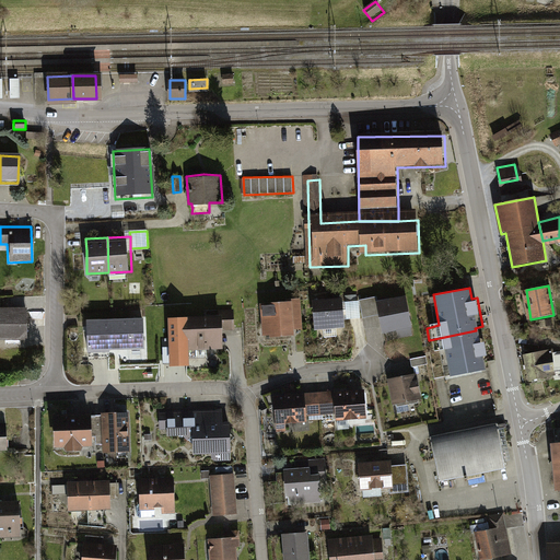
[(381,307),(386,334),(397,333),(398,340),(412,337),(406,302),(381,307)]
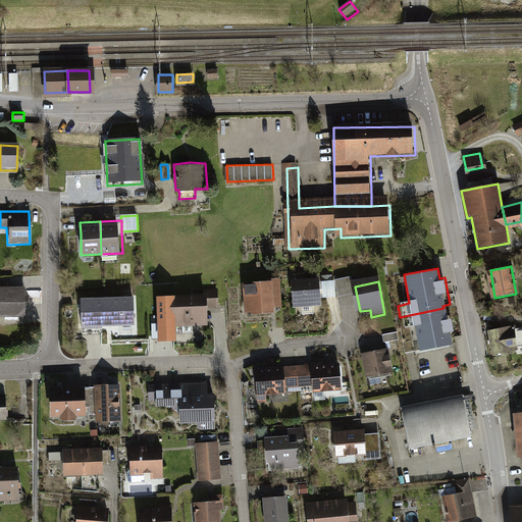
[(295,312),(319,311),(319,301),(335,300),(334,284),(319,285),(294,286),(295,312)]
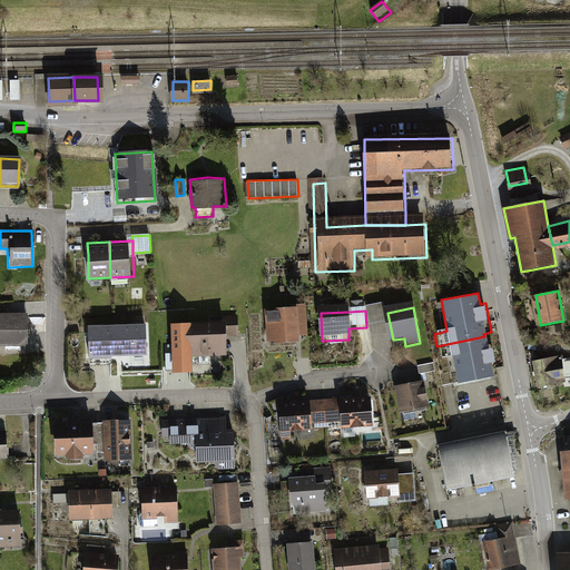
[(306,312),(271,314),(272,346),(308,344),(306,312)]
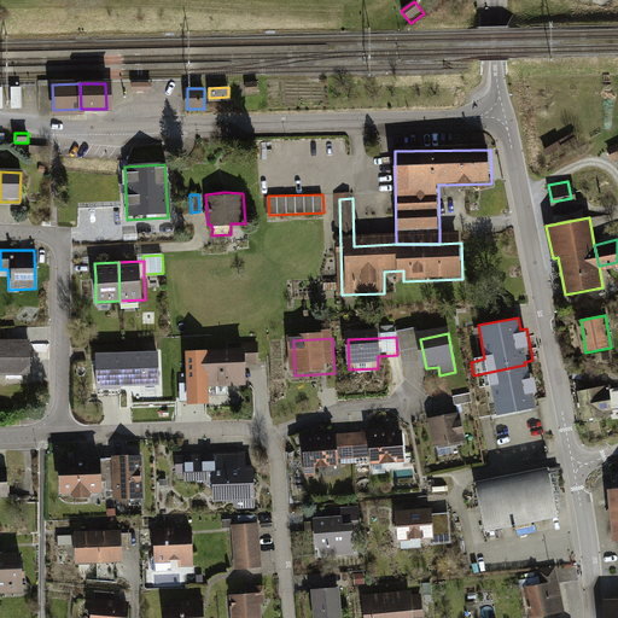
[(0,377),(27,377),(27,342),(0,340),(0,377)]
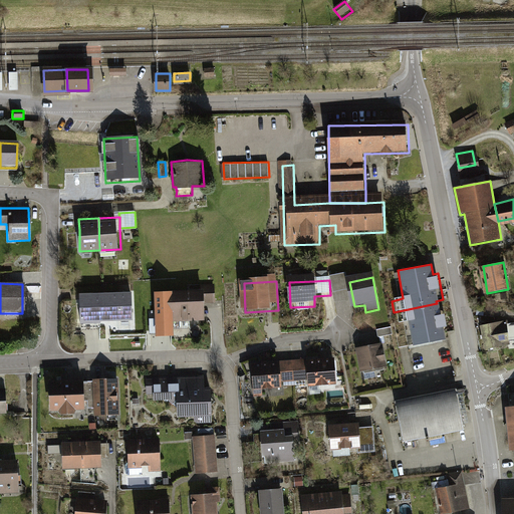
[(204,303),(215,302),(215,292),(215,284),(200,284),(200,287),(167,289),(167,300),(168,321),(205,319),(204,303)]
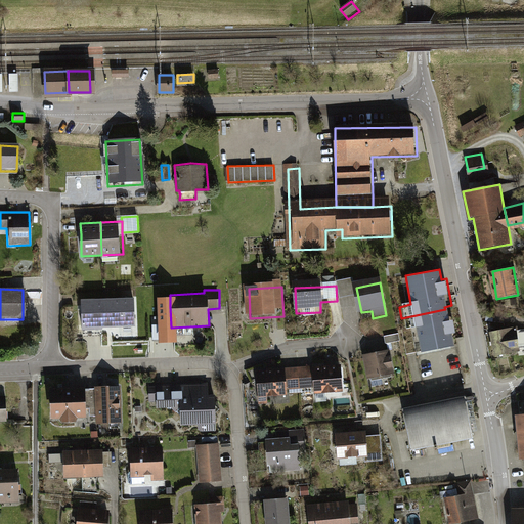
[(170,306),(170,295),(157,300),(160,342),(174,341),(171,328),(170,306)]
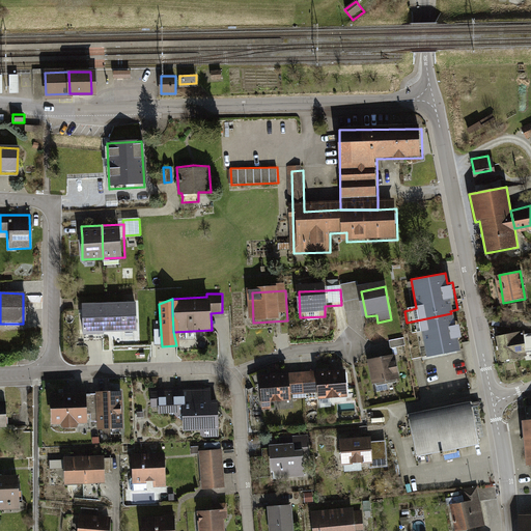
[(104,331),(139,330),(138,313),(138,301),(99,302),(99,307),(99,314),(81,315),(81,325),(82,337),(103,337),(104,331)]
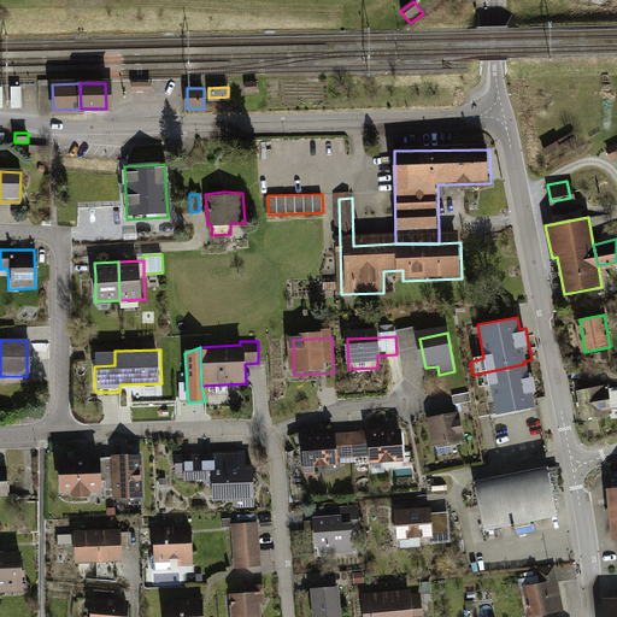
[(527,380),(524,364),(472,375),(476,393),(489,391),(495,419),(534,411),(532,399),(539,397),(535,378),(527,380)]
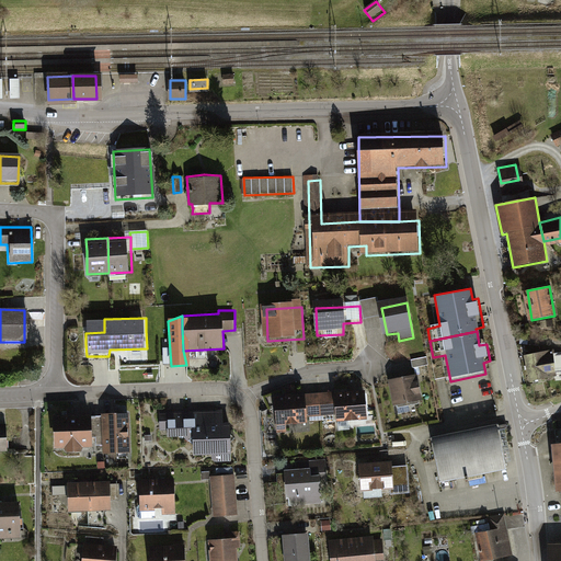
[(553,352),(526,356),(530,384),(558,378),(553,352)]
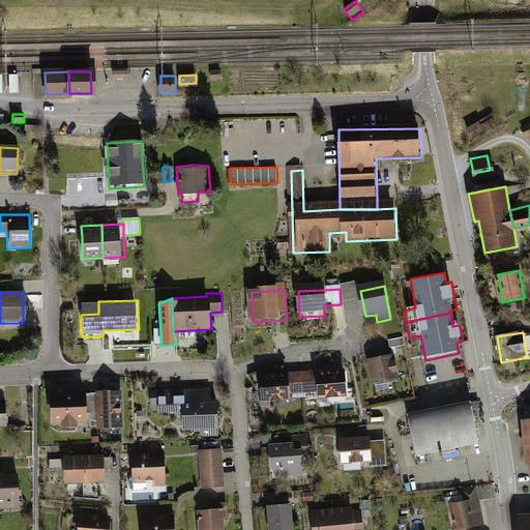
[(375,382),(402,378),(398,353),(371,357),(375,382)]
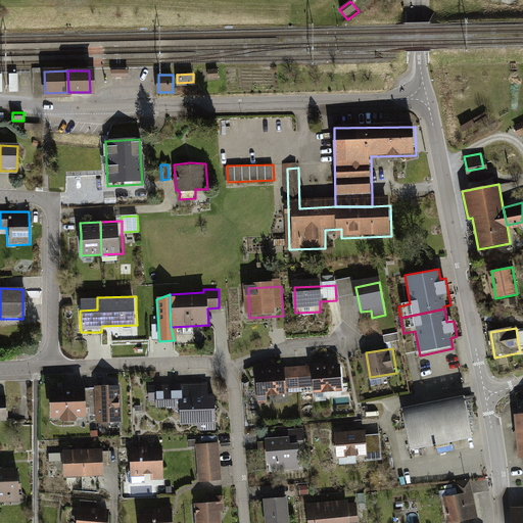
[(330,391),(346,390),(344,363),(315,365),(316,392),(321,391),(327,391),(330,391)]
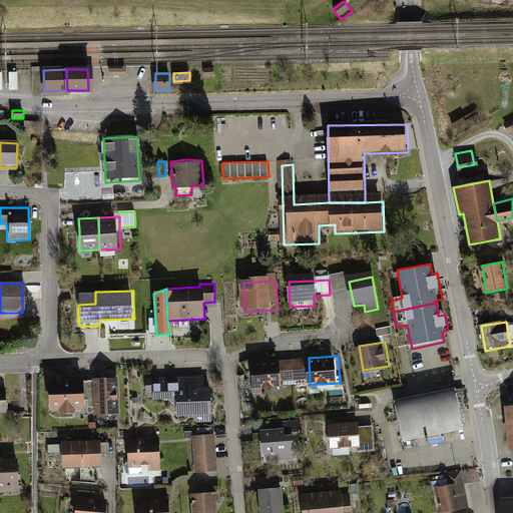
[(310,385),(309,358),(283,360),(285,387),(310,385)]
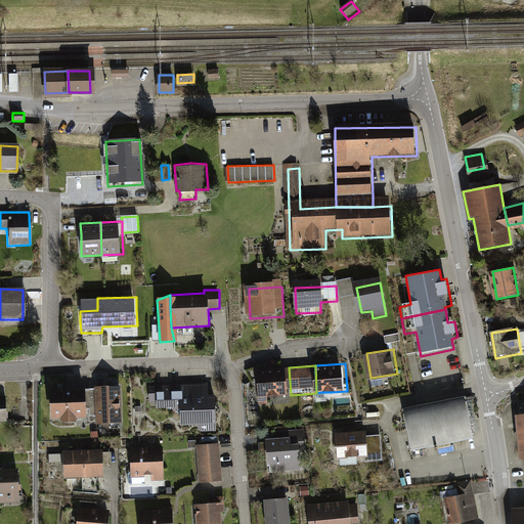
[(291,395),(289,367),(259,368),(262,404),(291,402),(291,395)]
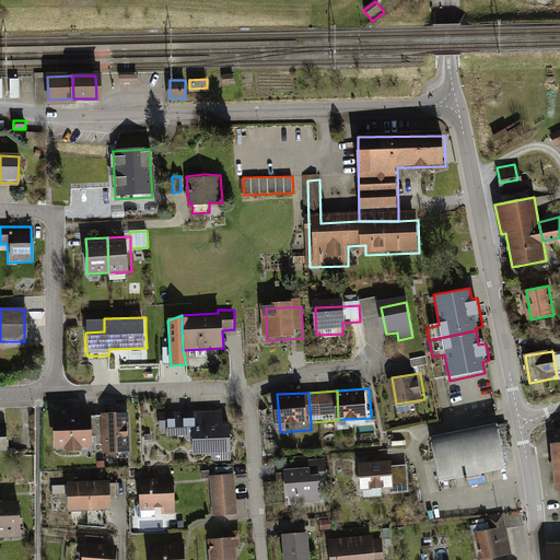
[(223,409),(195,410),(195,426),(193,426),(193,436),(194,453),(212,453),(212,457),(214,461),(231,461),(231,452),(231,444),(230,435),(230,421),(223,421),(223,409)]
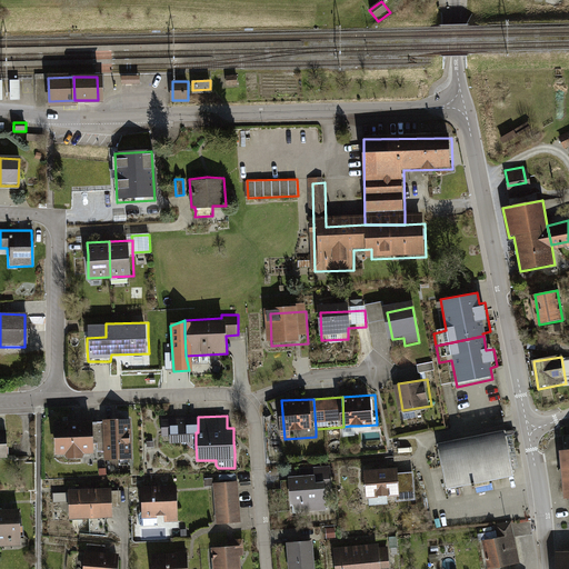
[(102,420),(102,425),(103,442),(105,459),(118,458),(133,458),(131,418),(117,417),(102,419),(102,420)]
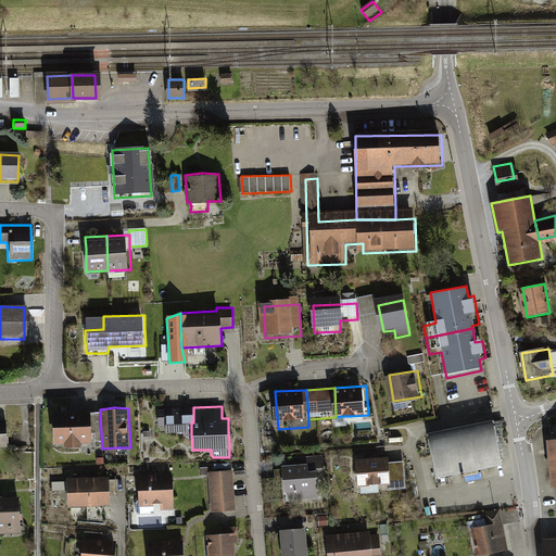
[(159,426),(166,426),(166,432),(181,431),(191,440),(191,433),(191,422),(193,422),(193,407),(158,408),(158,417),(159,426)]
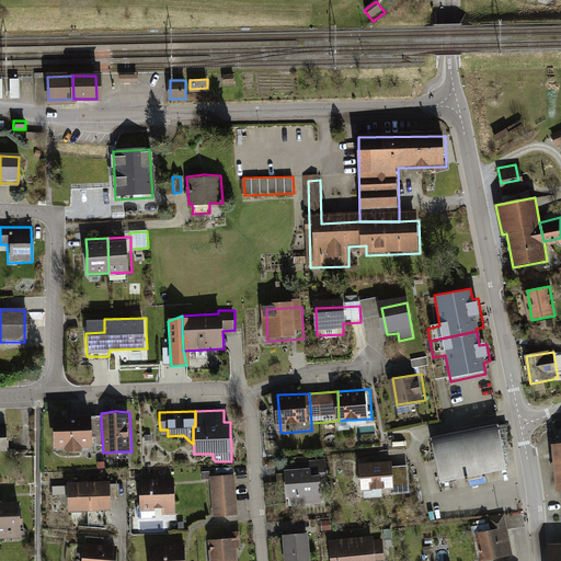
[(102,436),(101,419),(101,414),(91,415),(91,412),(53,414),(53,430),(54,447),(64,447),(66,450),(73,449),(81,450),(82,446),(92,446),(91,436),(102,436)]
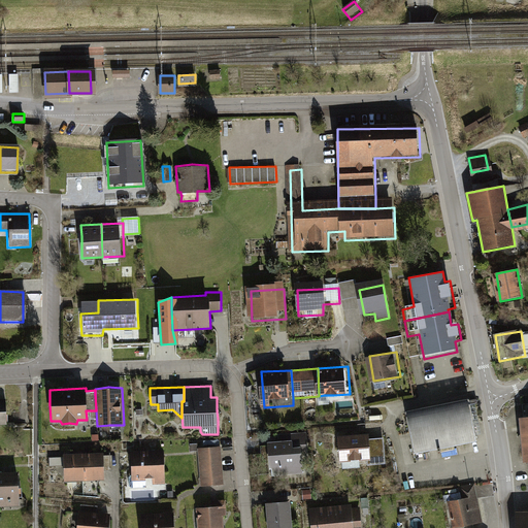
[(483,438),(474,397),(406,413),(415,453),(483,438)]
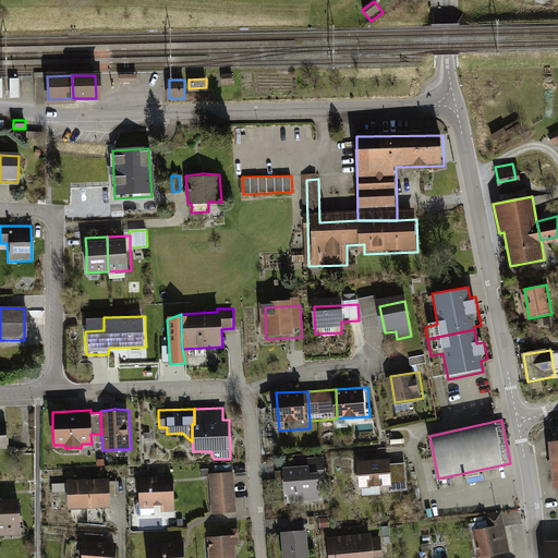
[(557,440),(548,441),(552,464),(557,463),(557,440)]
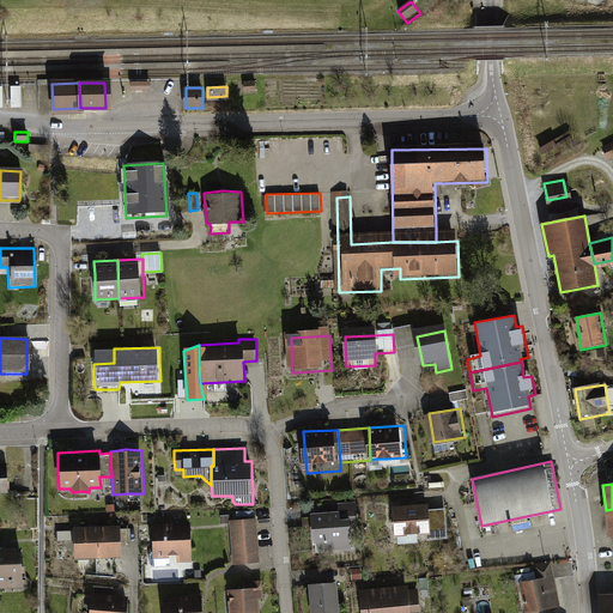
[(317,552),(352,550),(351,529),(358,528),(357,502),(323,504),(323,511),(310,513),(314,544),(316,544),(317,552)]
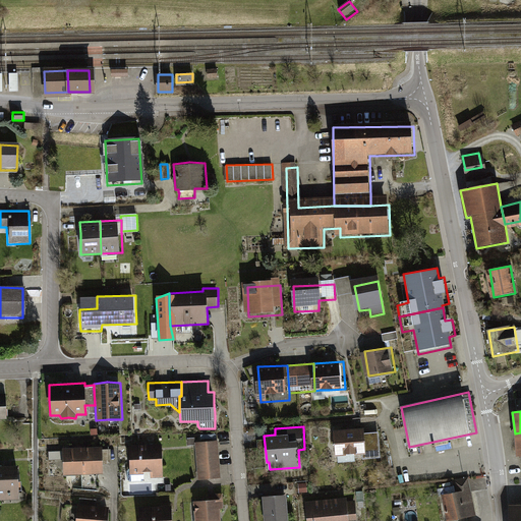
[(335,442),(335,456),(362,454),(363,459),(381,457),(379,431),(364,432),(364,427),(333,429),(335,442)]
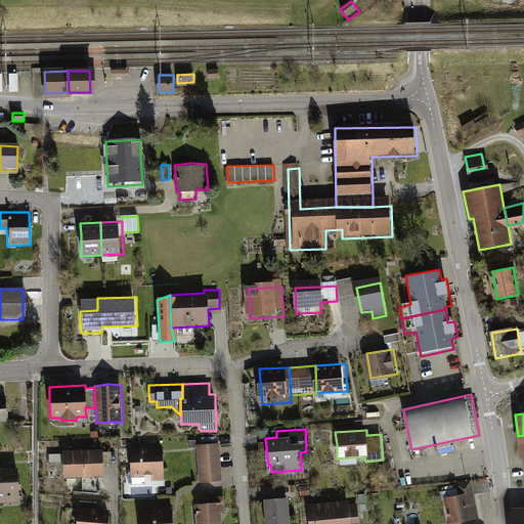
[(208,443),(197,444),(200,482),(211,481),(222,480),(219,442),(208,443)]
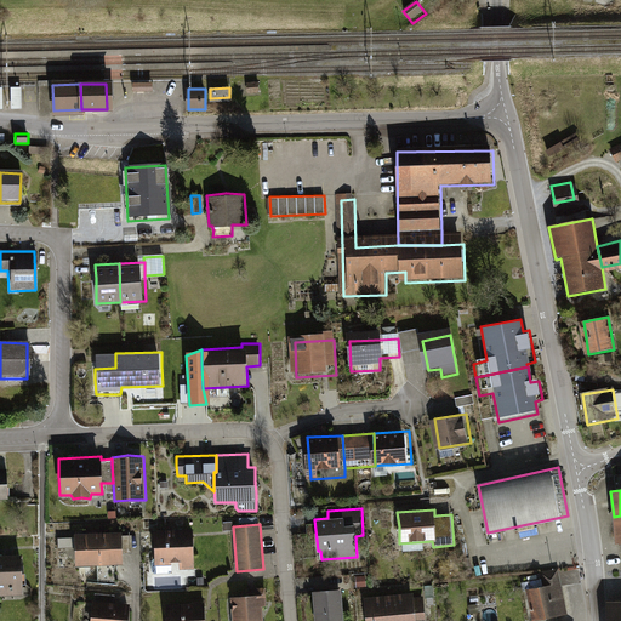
[(193,529),(154,530),(154,546),(155,565),(172,564),(172,562),(180,562),(180,570),(188,569),(195,569),(193,545),(193,529)]
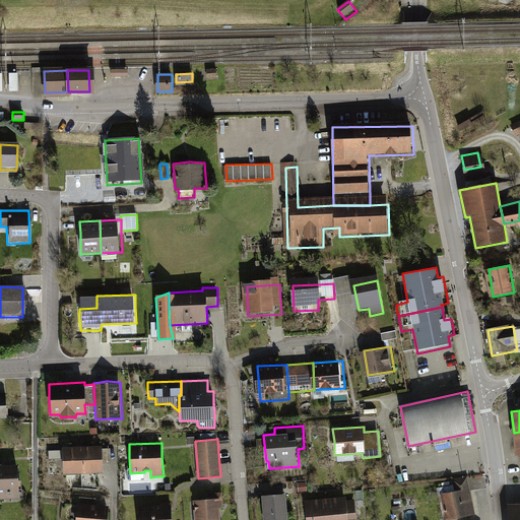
[(63,473),(103,472),(102,445),(62,446),(62,450),(49,450),(49,459),(62,458),(62,459),(63,473)]
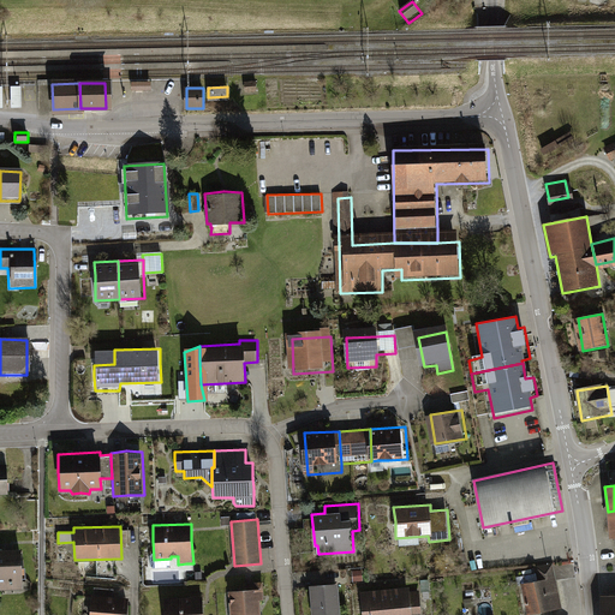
[(0,590),(23,589),(21,563),(21,549),(0,549),(0,590)]
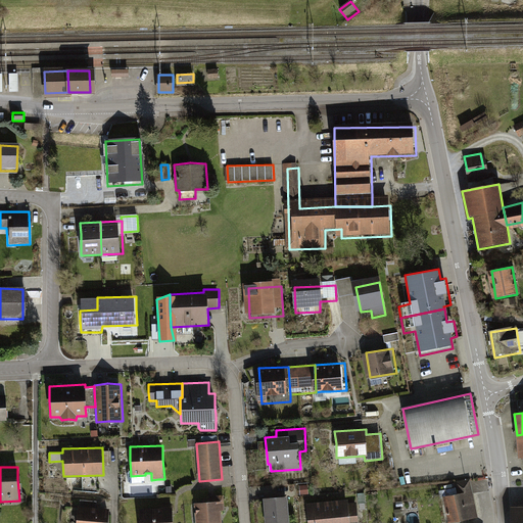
[(459,496),(445,501),(450,522),(457,522),(479,518),(470,481),(456,484),(459,496)]
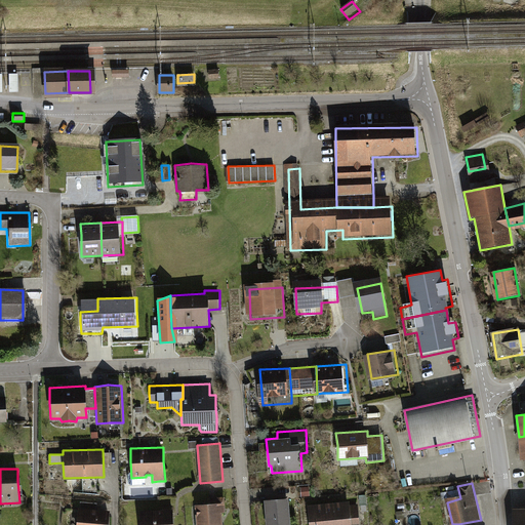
[(207,502),(195,505),(196,524),(224,524),(223,512),(226,512),(225,501),(221,502),(223,496),(210,497),(211,502),(207,502)]
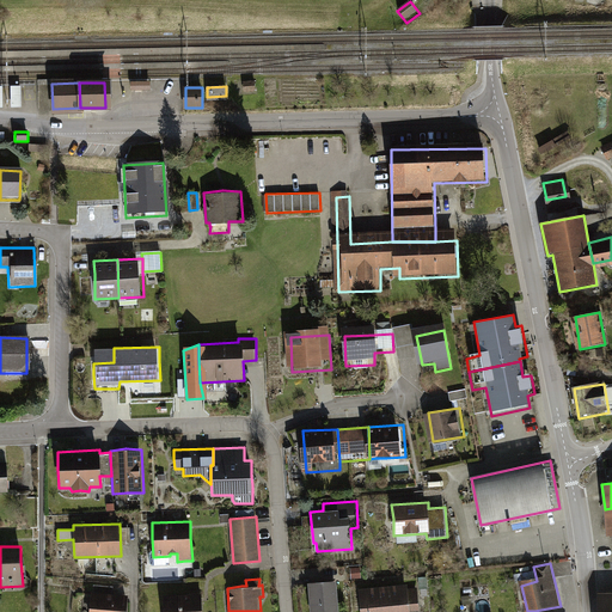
[(323,581),(308,582),(310,611),(338,611),(337,580),(323,581)]
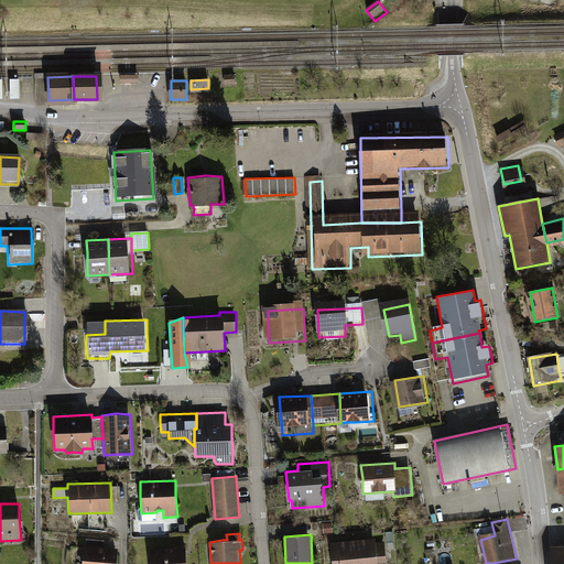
[(116,563),(116,562),(118,548),(104,548),(104,540),(86,539),(86,545),(84,545),(82,559),(80,563),(116,563)]
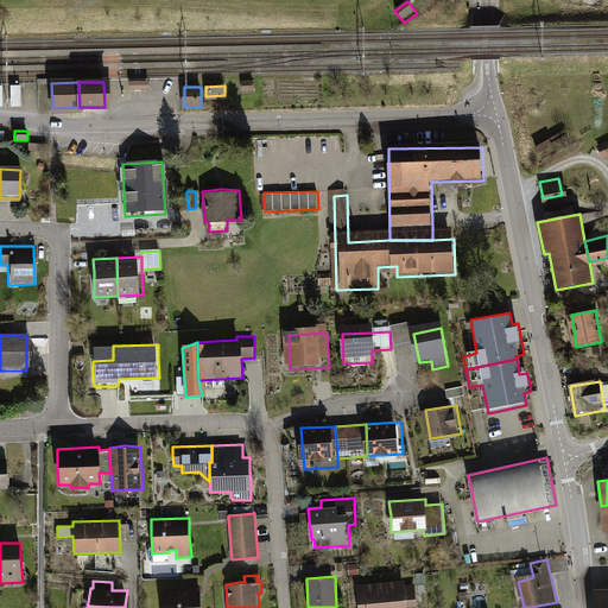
[(405,581),(356,584),(358,607),(407,607),(417,606),(416,584),(405,584),(405,581)]
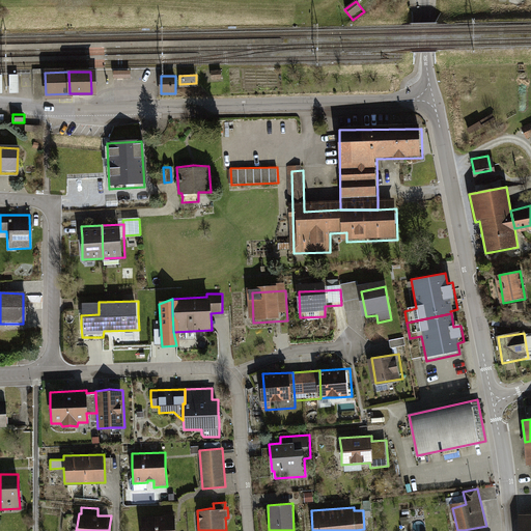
[(174,530),(175,528),(174,511),(165,511),(164,514),(141,515),(141,530),(174,530)]
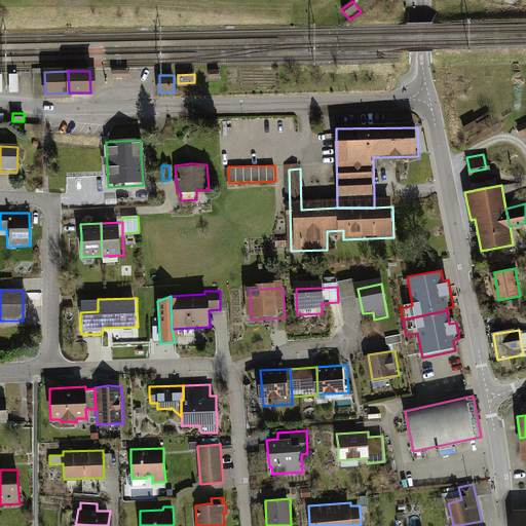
[(525,525),(525,506),(515,508),(514,525),(525,525)]
